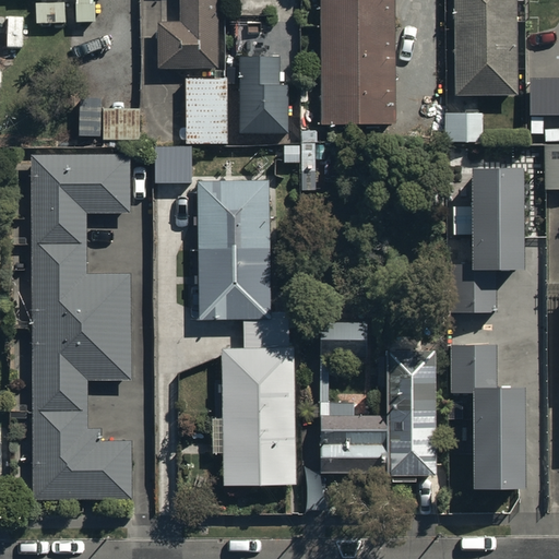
[(64,0),(35,1),(36,21),(66,21),(64,0)]
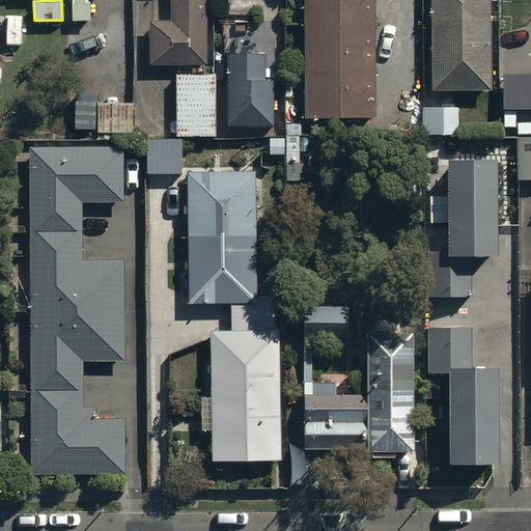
[(171,0),(172,16),(151,16),(152,62),(210,61),(208,0),(171,0)]
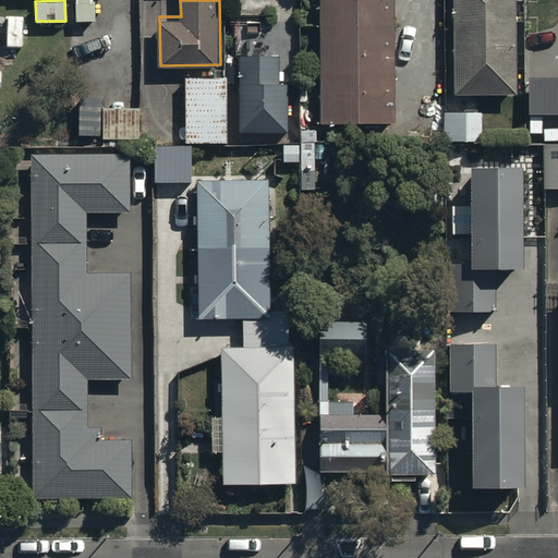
[(391,0),(319,0),(320,120),(393,119),(391,0)]
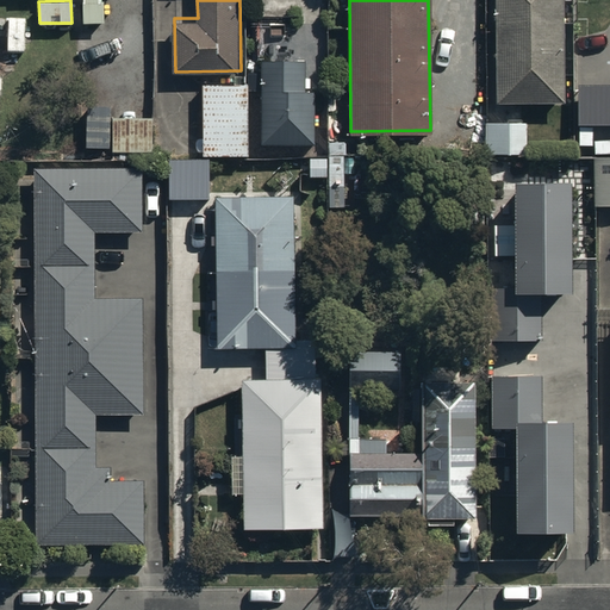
[(493,0),(496,91),(562,91),(561,0),(493,0)]
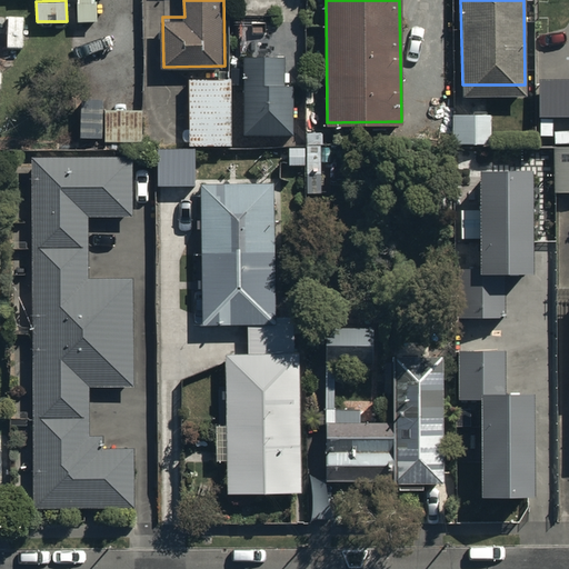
[(22,16),(6,17),(6,48),(23,48),(22,16)]
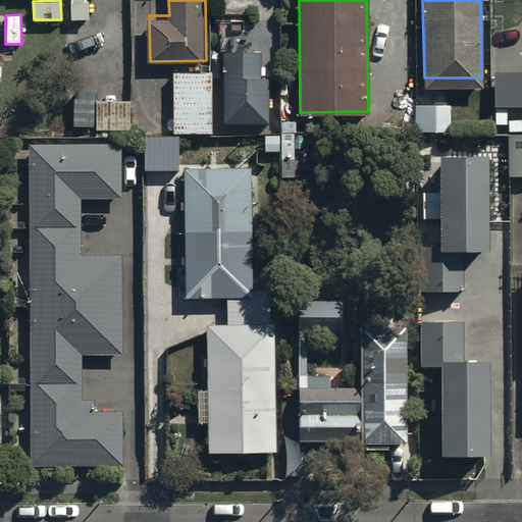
[(222,52),(223,124),(268,124),(267,51),(222,52)]
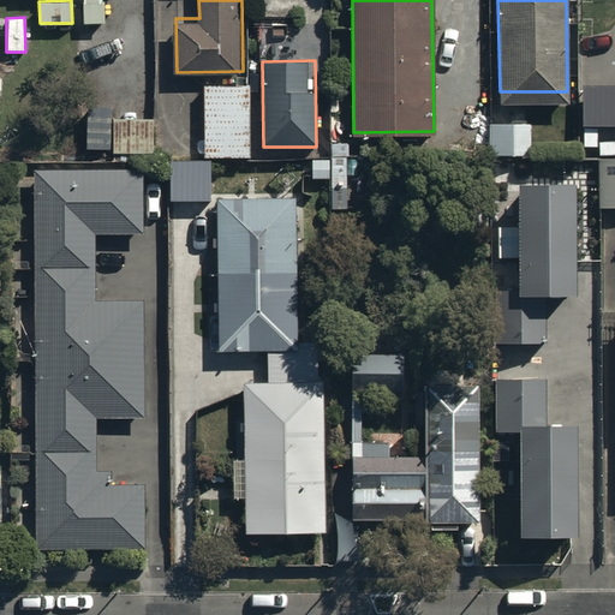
[(204,155),(248,155),(246,83),(203,84),(204,155)]
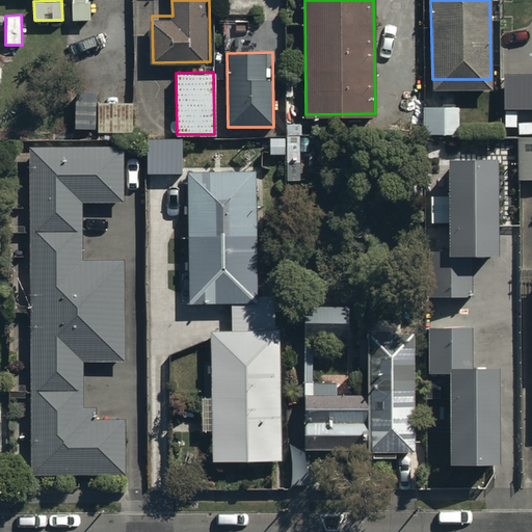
[(133,101),(98,101),(98,133),(133,133),(133,101)]
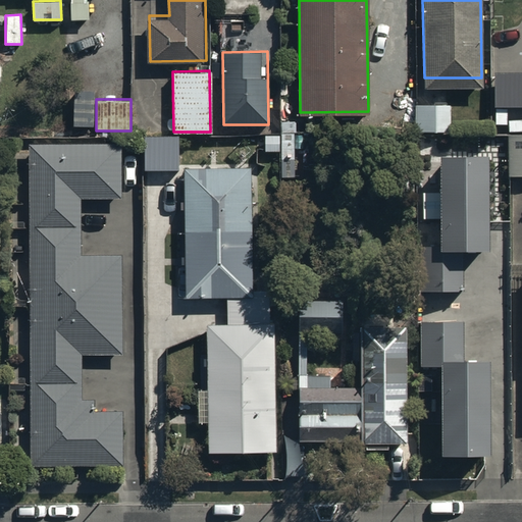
[(419,126),(449,126),(449,104),(419,105),(419,126)]
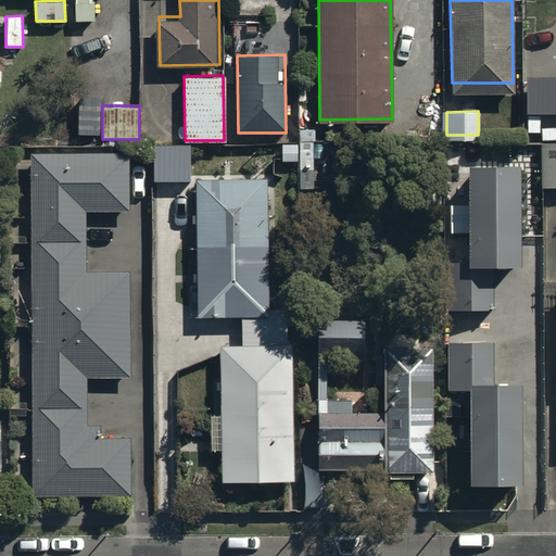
[(301,198),(313,198),(313,139),(300,139),(301,198)]
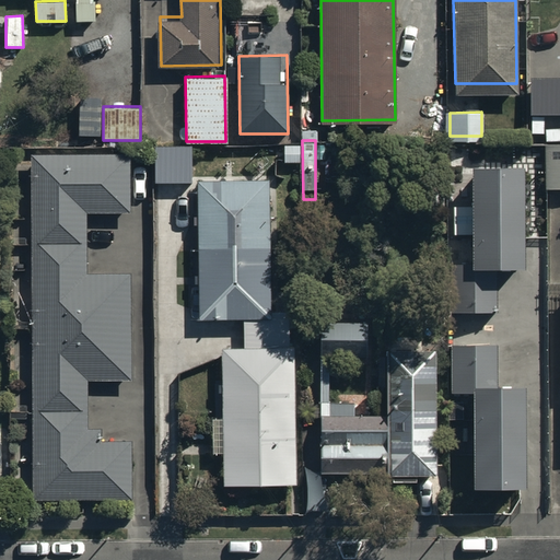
[(156,181),(190,179),(189,142),(155,142),(156,181)]
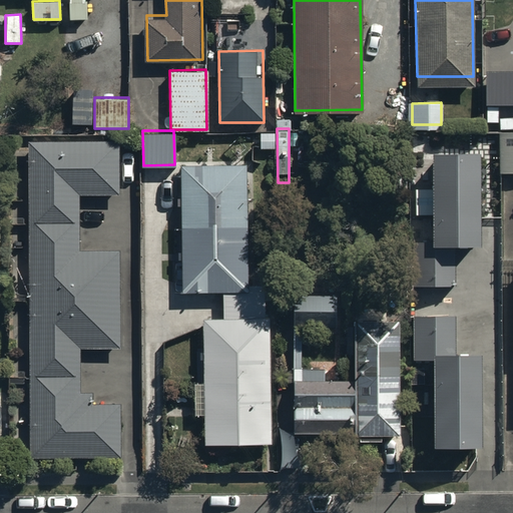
[(512,130),(495,130),(496,172),(512,171),(512,130)]
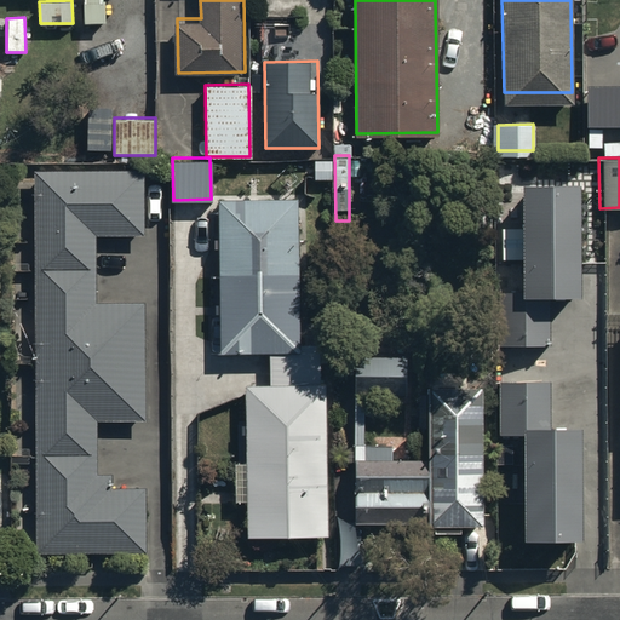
[(313,173),(313,187),(328,185),(328,172),(313,173)]
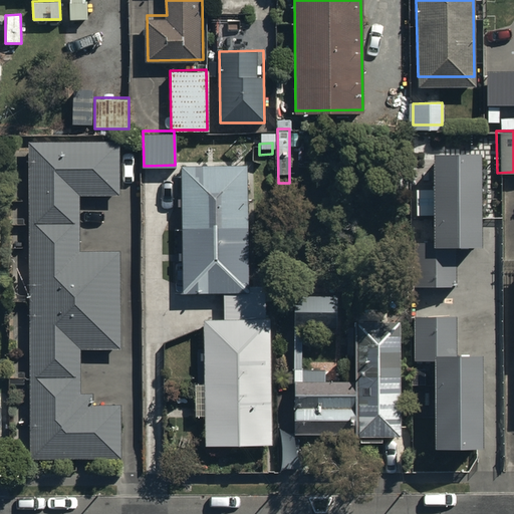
[(32,459),(122,459),(122,410),(78,410),(77,346),(122,346),(122,254),(80,254),(80,191),(122,190),(122,148),(31,148),(32,459)]
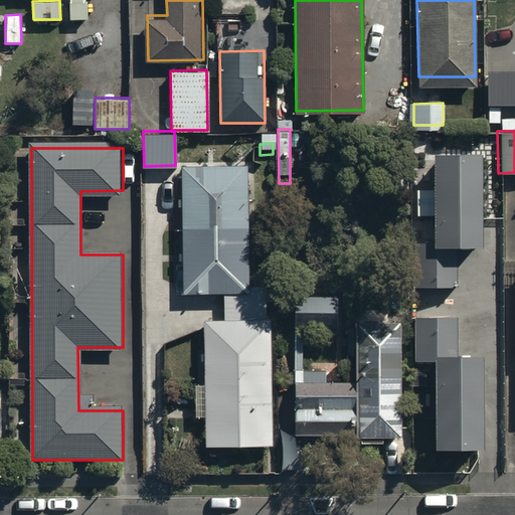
[(477,154),(437,154),(437,243),(415,243),(415,286),(456,286),(456,245),(477,245),(477,154)]
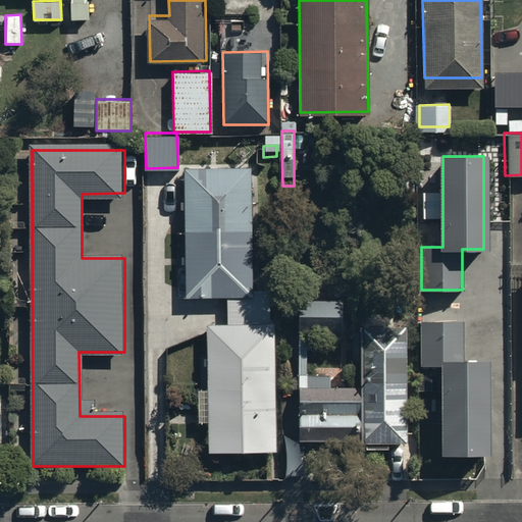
[(189,294),(225,294),(225,322),(206,322),(208,448),(275,447),(273,321),(268,321),(268,289),(251,289),(249,165),(187,166),(189,294)]
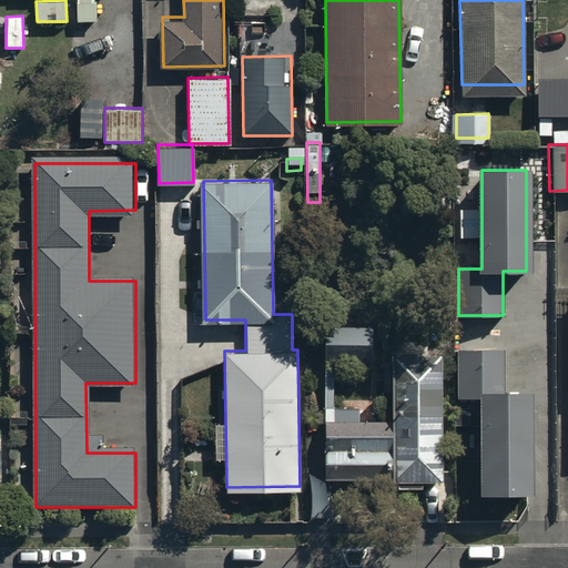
[(323,352),(372,351),(372,336),(323,336),(323,352)]
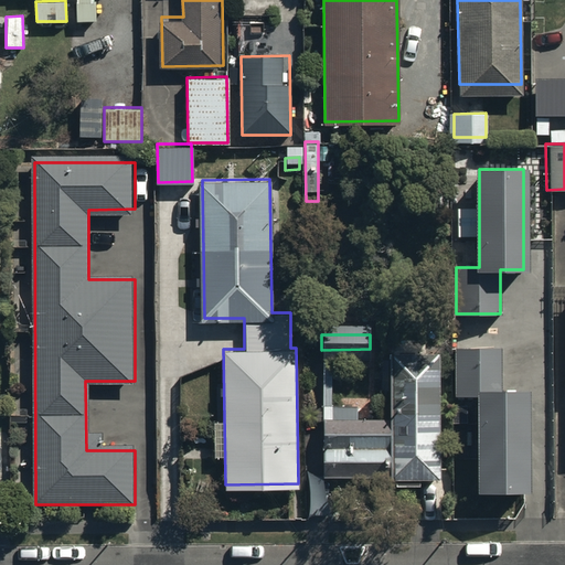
[(326,406),(327,479),(441,477),(439,347),(391,348),(391,416),(356,416),(356,406),(326,406)]
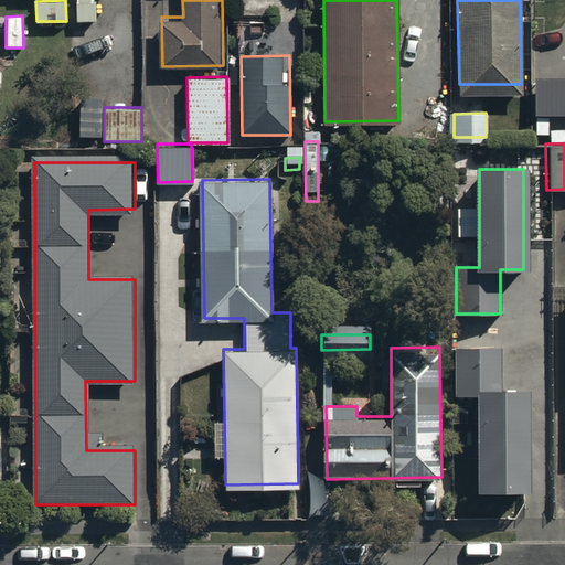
[(479,397),(480,489),(526,489),(526,396),(500,396),(500,351),(456,351),(456,397),(479,397)]
